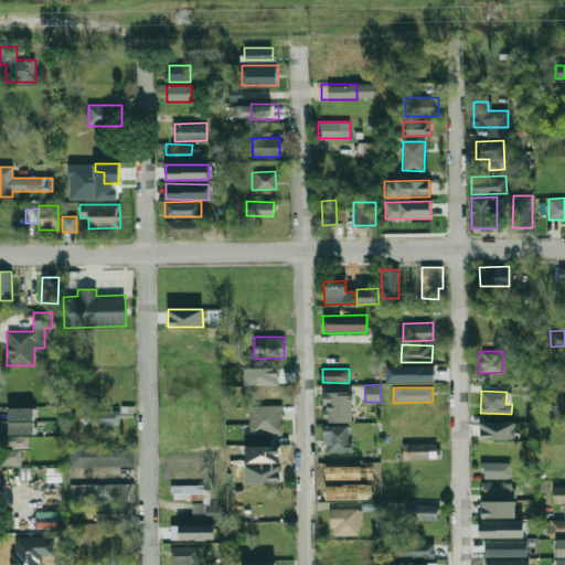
[(352,392),(323,392),(323,420),(352,422),(352,392)]
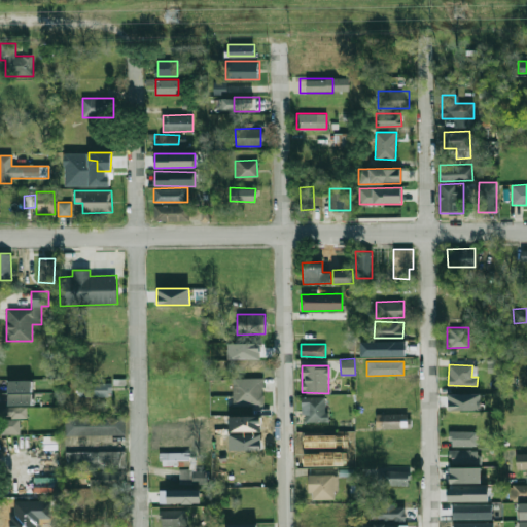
[(233,406),(264,405),(262,377),(232,378),(233,406)]
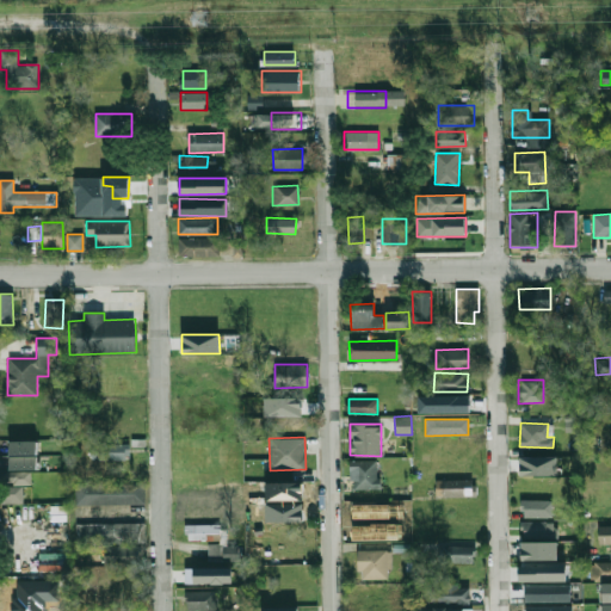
[(36,440),(10,440),(10,469),(37,469),(36,440)]
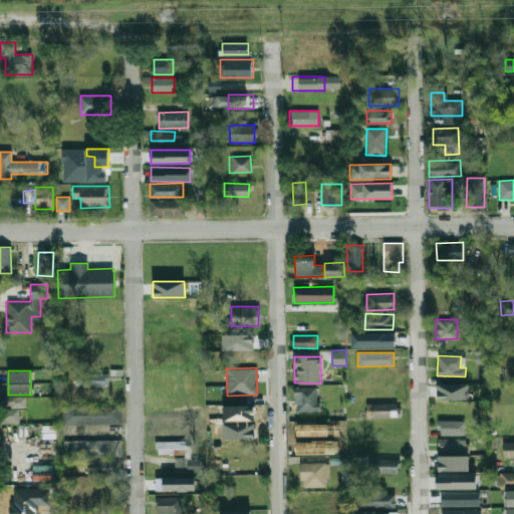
[(76,372),(76,387),(108,387),(108,372),(76,372)]
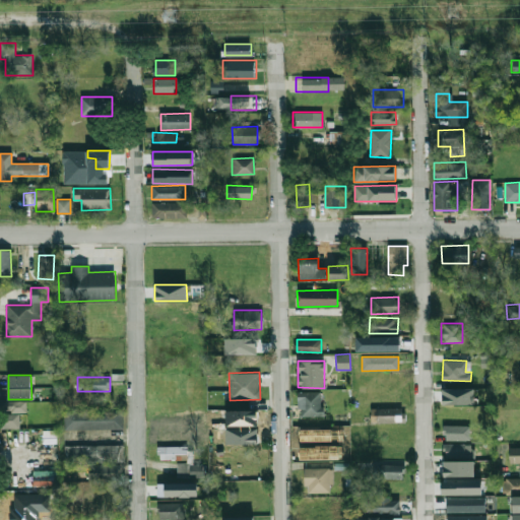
[(473,388),(442,388),(442,405),(474,404),(473,388)]
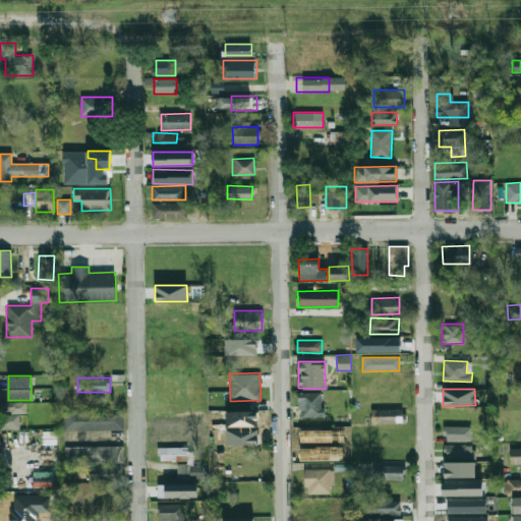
[(298,416),(323,417),(323,392),(299,392),(298,416)]
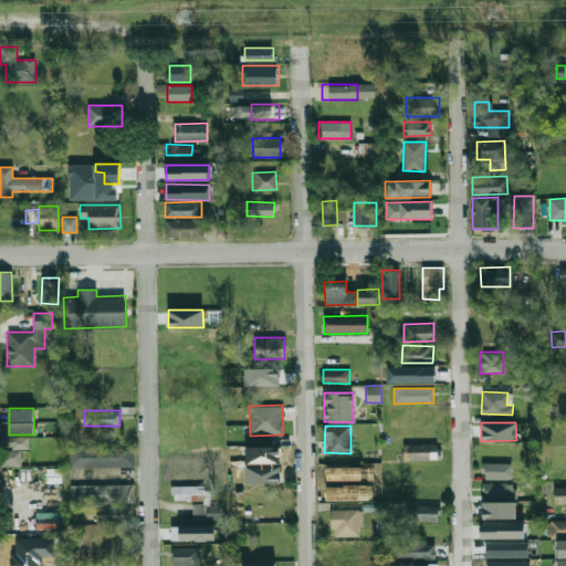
[(95,447),(70,447),(70,468),(134,467),(133,446),(128,446),(128,436),(116,436),(116,439),(95,439),(95,447)]
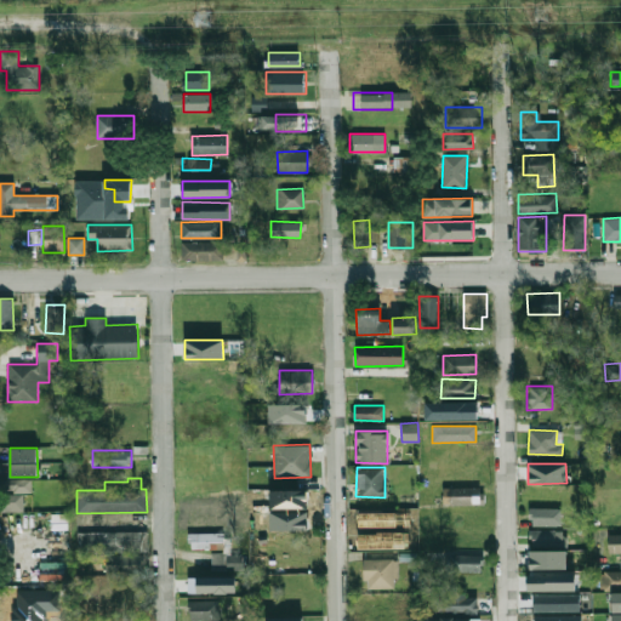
[(23,494),(32,494),(32,479),(0,479),(0,511),(23,511),(23,494)]
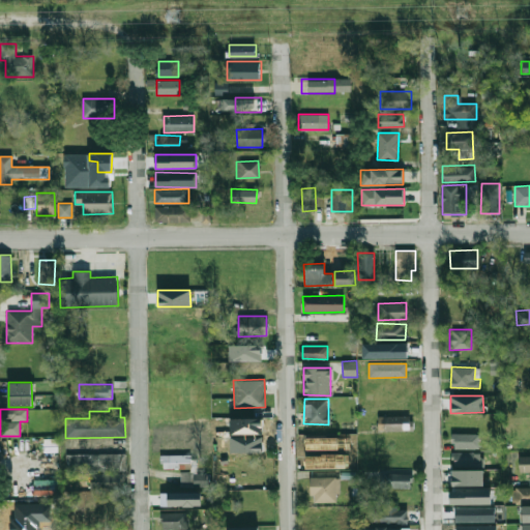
[(412,430),(411,415),(378,416),(378,431),(412,430)]
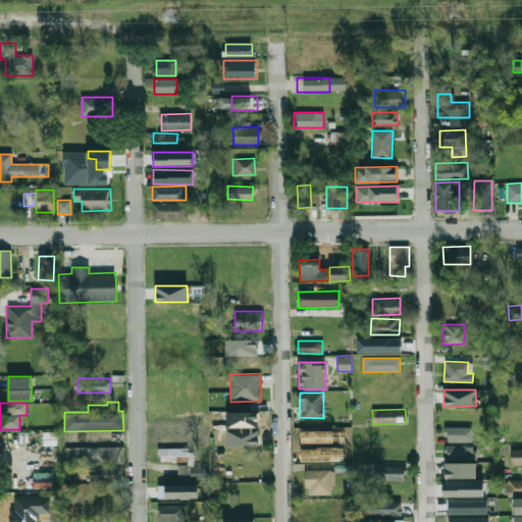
[(472,426),(447,427),(447,441),(472,441),(472,426)]
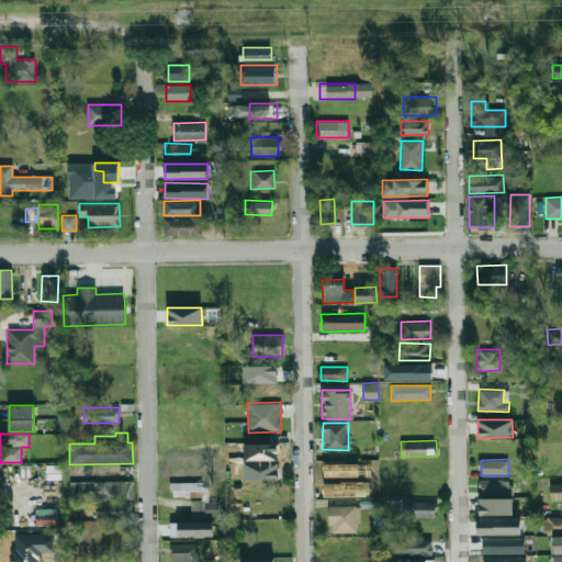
[(513,479),(479,479),(479,494),(513,494),(513,479)]
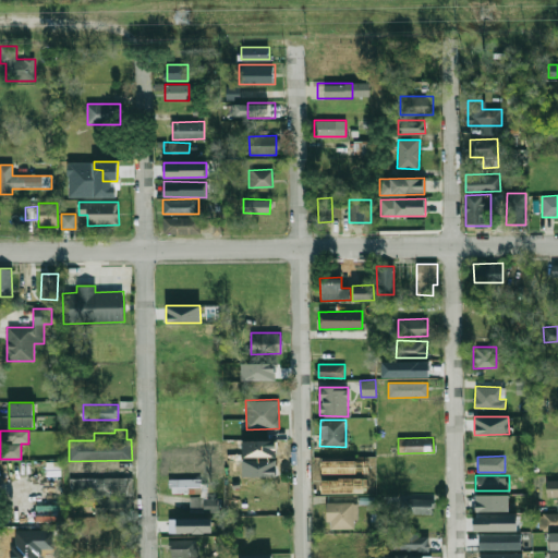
[(133,477),(70,477),(70,496),(133,496),(133,477)]
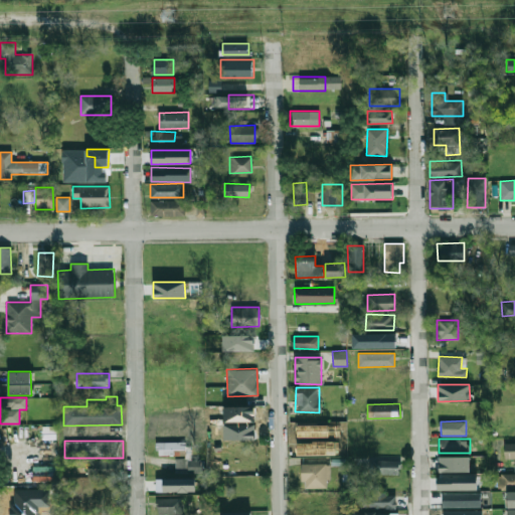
[(174,472),(199,472),(199,461),(191,461),(190,442),(157,443),(158,456),(174,456),(174,472)]
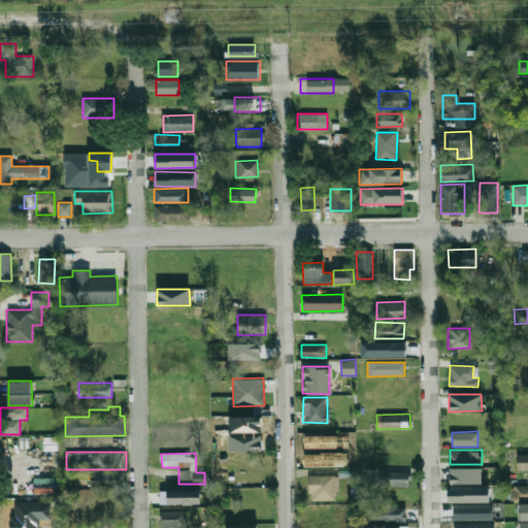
[(527,453),(517,454),(518,470),(527,469),(527,453)]
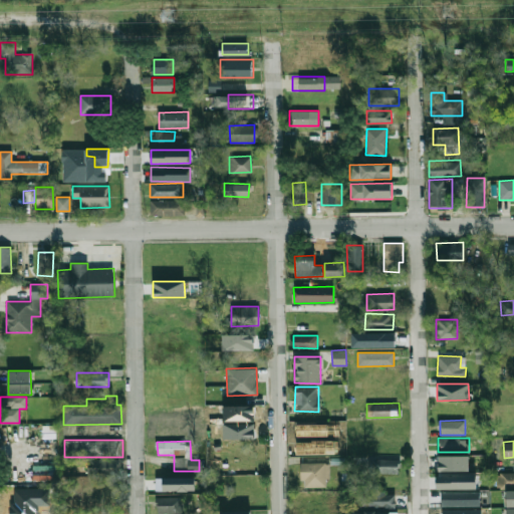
[(469,455),(438,456),(438,471),(469,470),(469,455)]
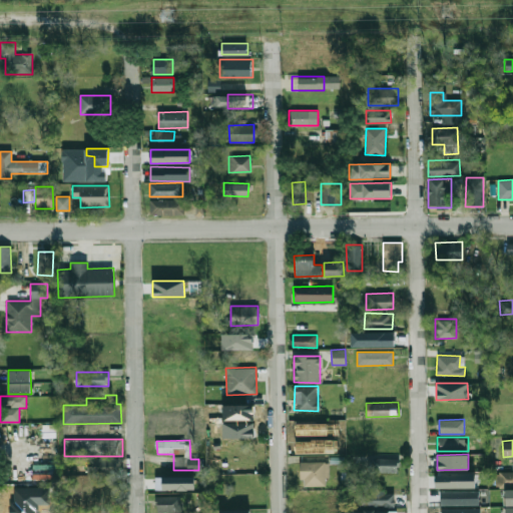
[(396,458),(368,458),(368,473),(397,472),(396,458)]
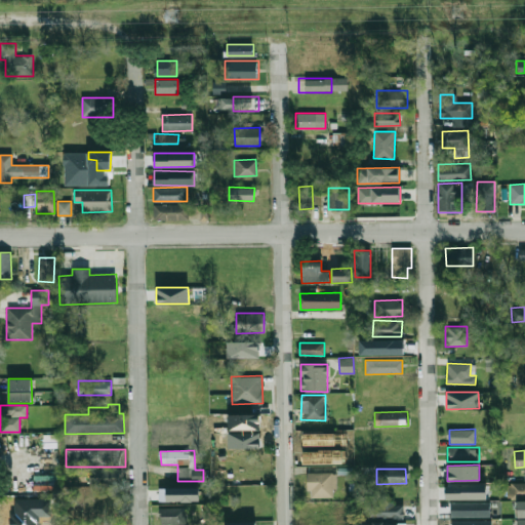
[(89,470),(89,485),(121,485),(121,470),(89,470)]
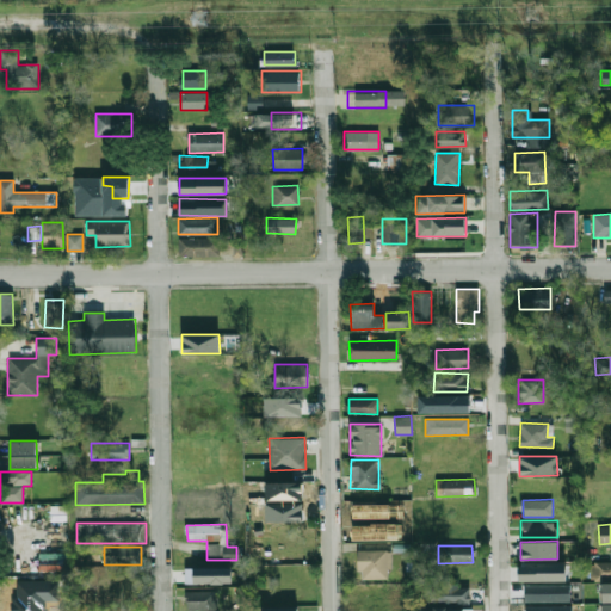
[(390,578),(390,549),(358,550),(358,579),(390,578)]
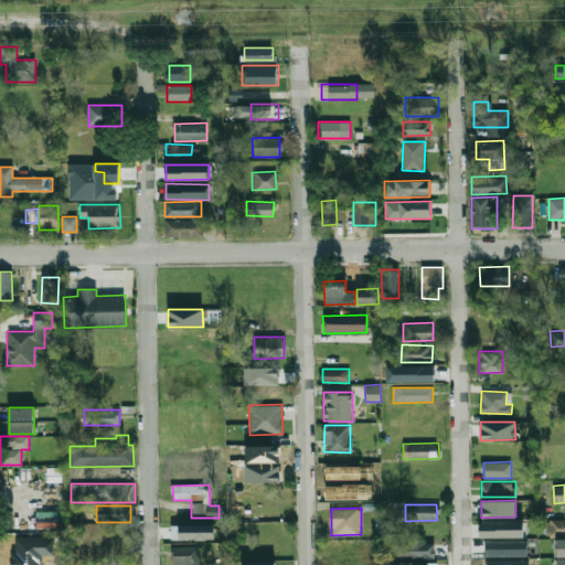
[(564,520),(546,520),(545,535),(564,535),(564,520)]
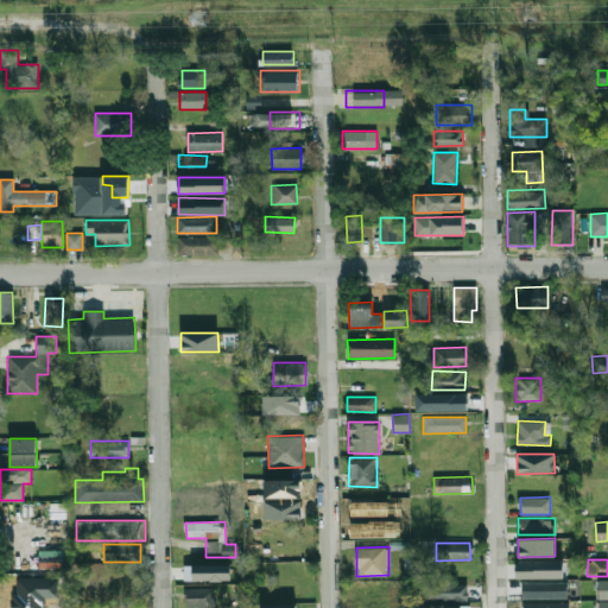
[(563,561),(515,562),(515,578),(564,577),(563,561)]
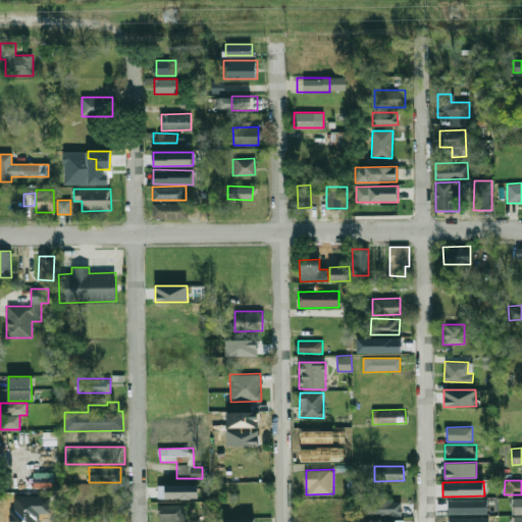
[(198,485),(158,484),(157,498),(198,499),(198,485)]
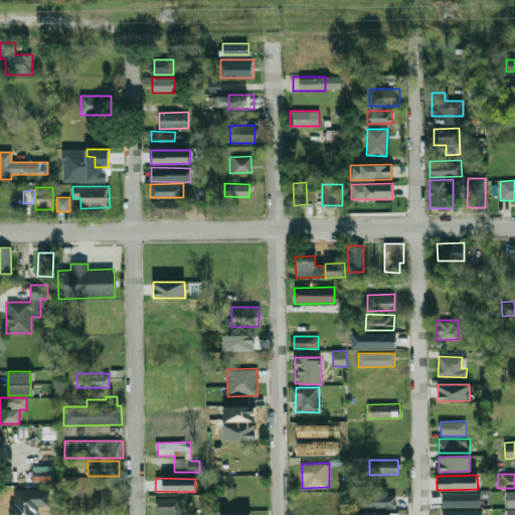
[(369,509),(395,508),(395,493),(368,493),(369,509)]
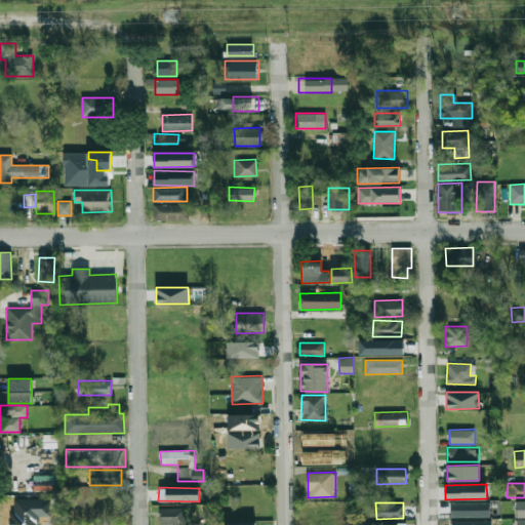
[(160,524),(185,524),(185,507),(160,507),(160,524)]
